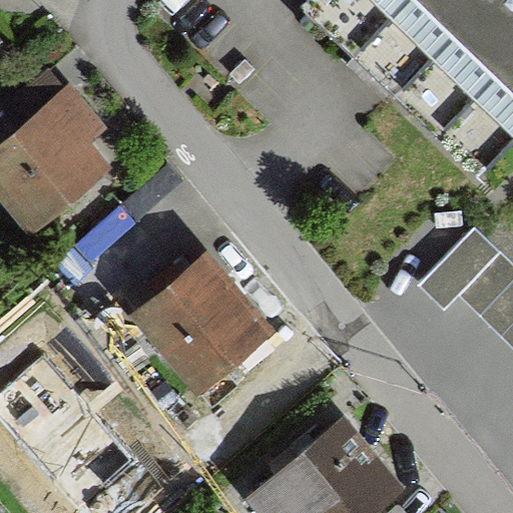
[(512,0),(309,0),(309,1),(304,6),(478,174),(512,137),(512,0)]
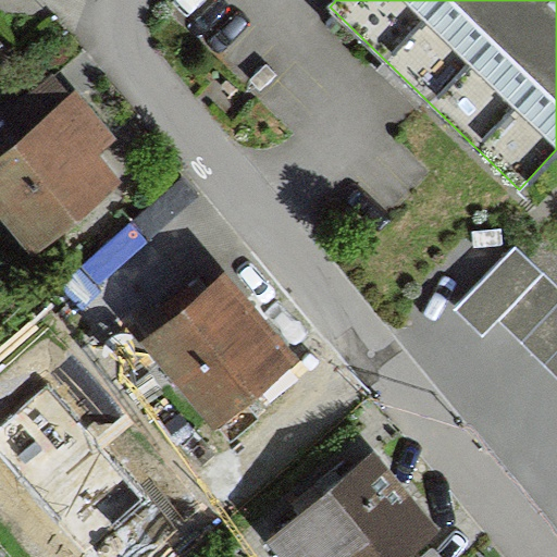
[(0,217),(34,256),(118,183),(94,155),(113,137),(75,94),(70,98),(54,79),(0,126),(0,217)]
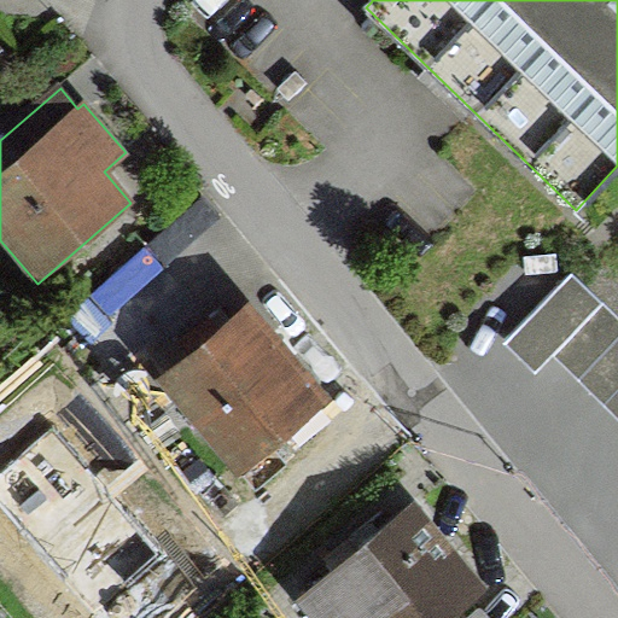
[(617,320),(572,277),(506,345),(537,375),(553,360),(617,421),(617,320)]
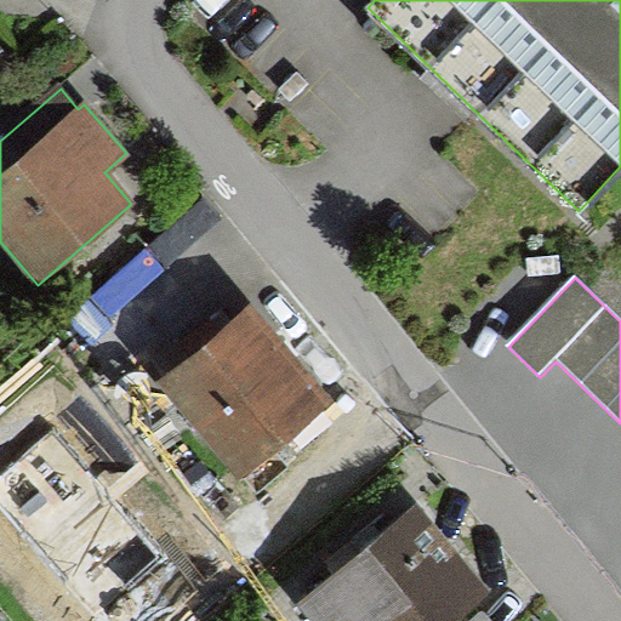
[(234,477),(330,398),(250,302),(154,382),(234,477)]
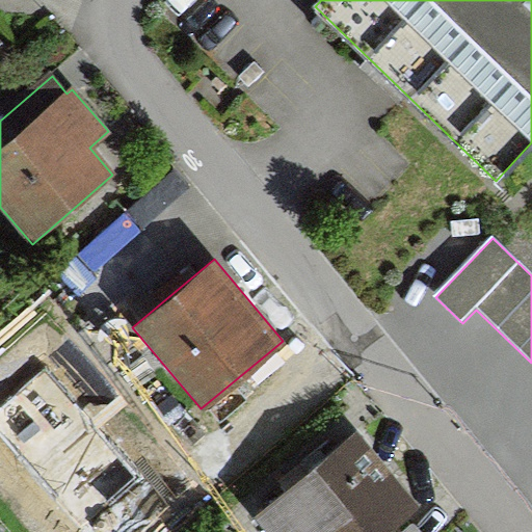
[(92,531),(160,470),(49,351),(0,396),(0,455),(15,472),(38,497),(71,531),(92,531)]
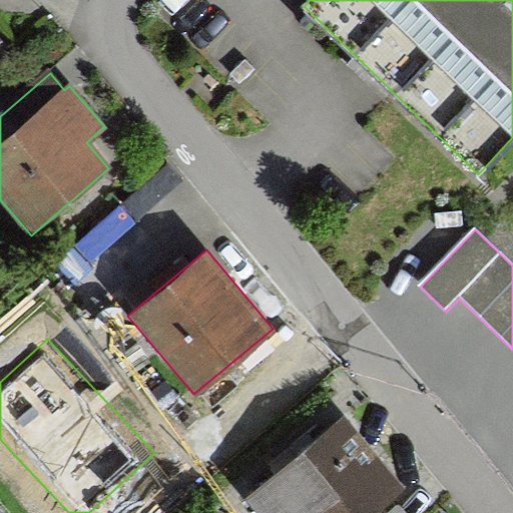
[(345,417),(247,498),(259,512),(366,512),(401,484),(345,417)]
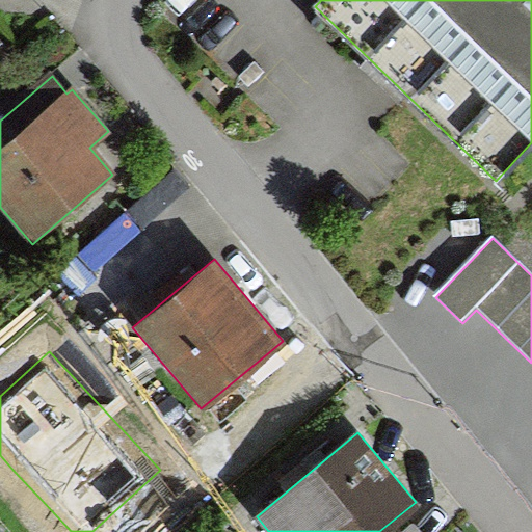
All buildings are outlined.
